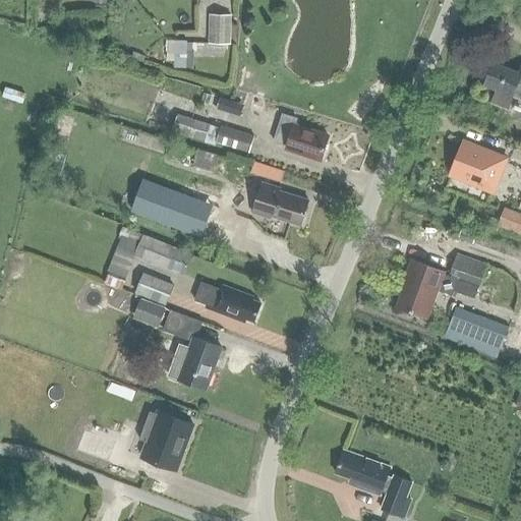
[(230,15),(208,14),(207,43),(229,44),(230,15)]
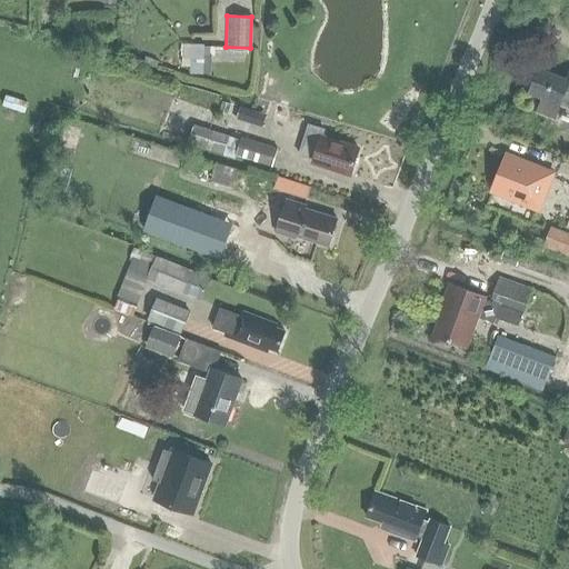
[(187,43),(187,72),(210,72),(210,56),(201,56),(201,43),(187,43)]
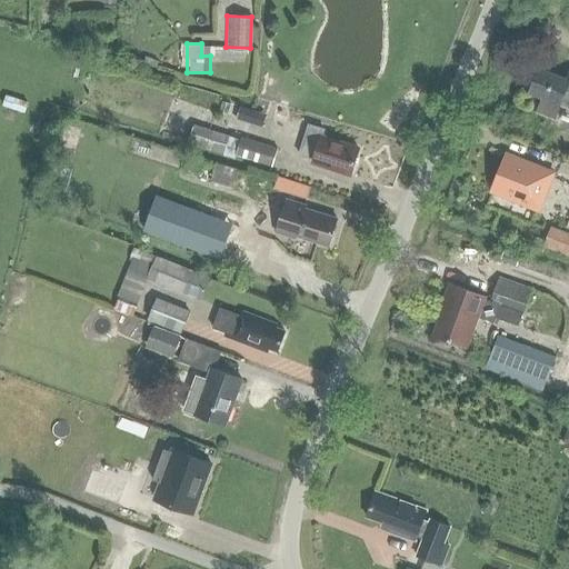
[(529,92),(542,99),(537,112),(552,119),(558,106),(559,106),(559,105),(568,108),(568,71),(566,80),(539,69),(529,92)]
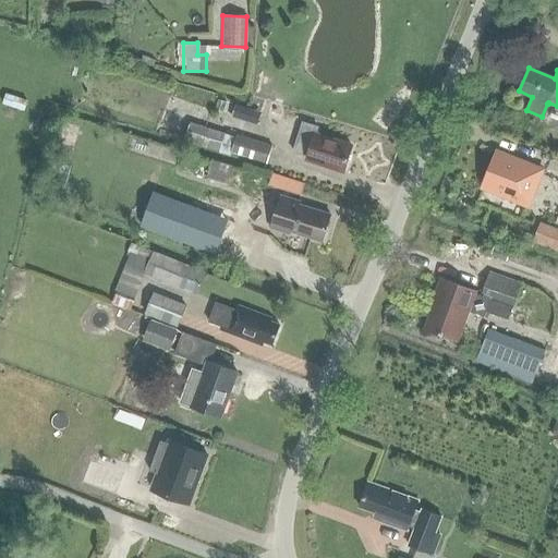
[(223,132),(190,121),(183,140),(218,150),(223,132)]
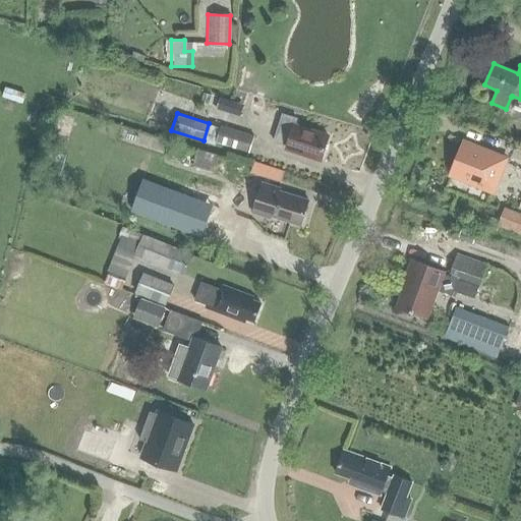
[(293,126),(296,118),(281,113),(272,141),(287,146),(286,149),(321,160),(328,136),(293,126)]
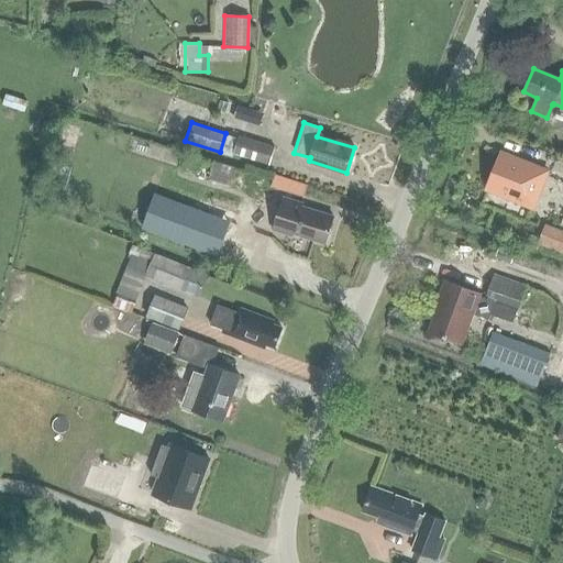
[(267,166),(274,147),(240,136),(234,155),(267,166)]
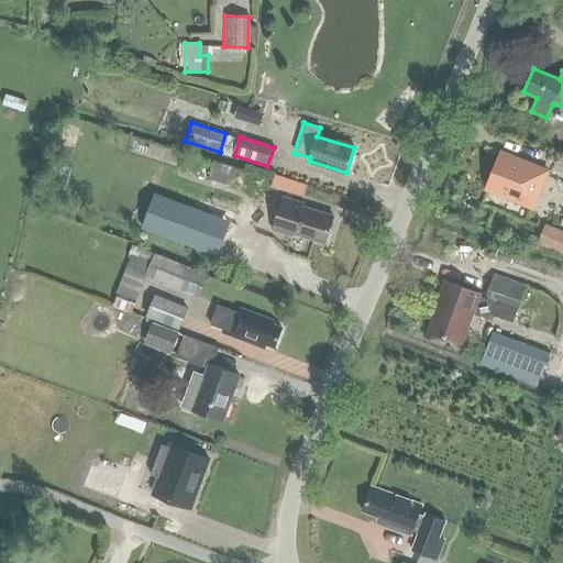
[(486,188),(531,207),(545,172),(500,154),(486,188)]
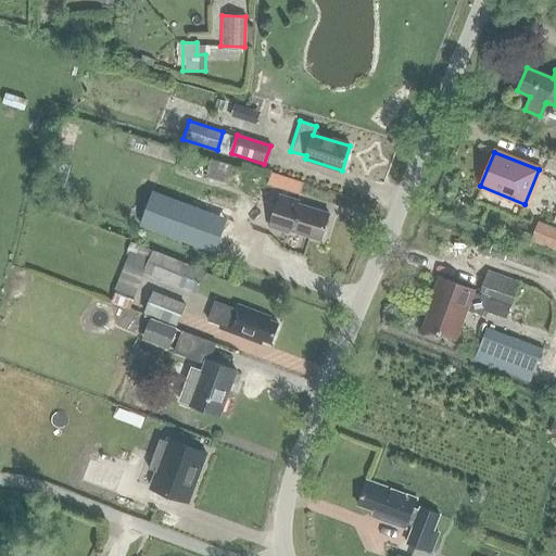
[(231,164),(211,159),(205,177),(226,184),(231,164)]
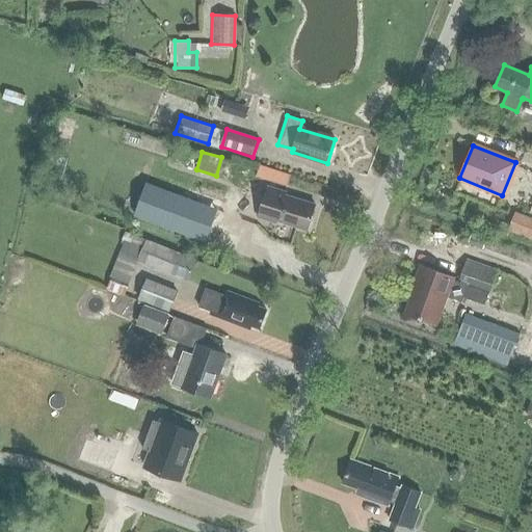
[(285,187),(289,175),(257,162),(253,175),(285,187)]
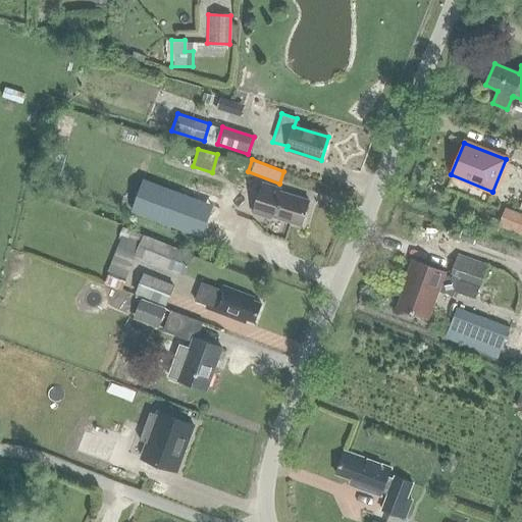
[(144,179),(132,212),(200,238),(208,217),(212,205),(185,195),(144,179)]
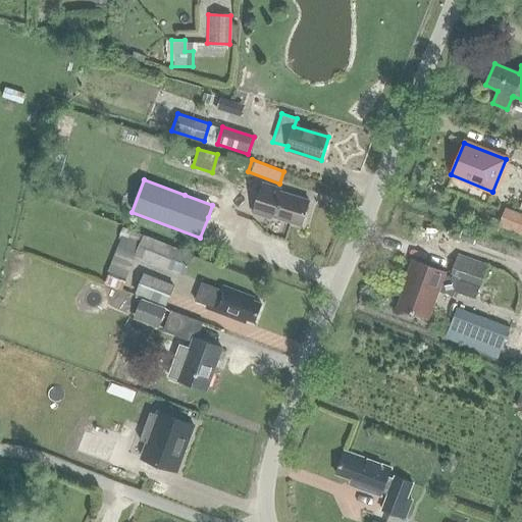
[(279,189),(262,184),(253,213),(270,219),(271,217),(300,226),(308,200),(279,191),(279,189)]
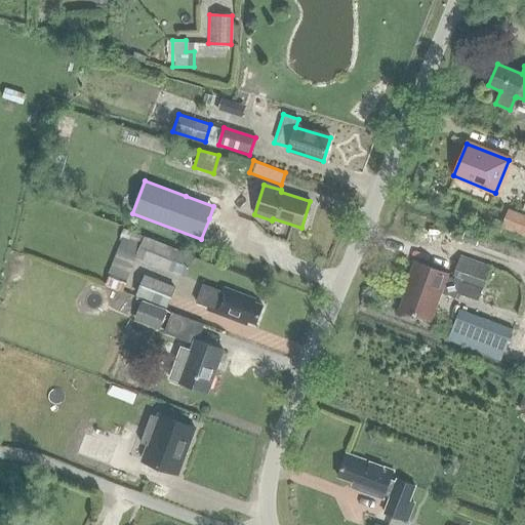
[(524,216),(508,209),(500,228),(524,237),(524,216)]
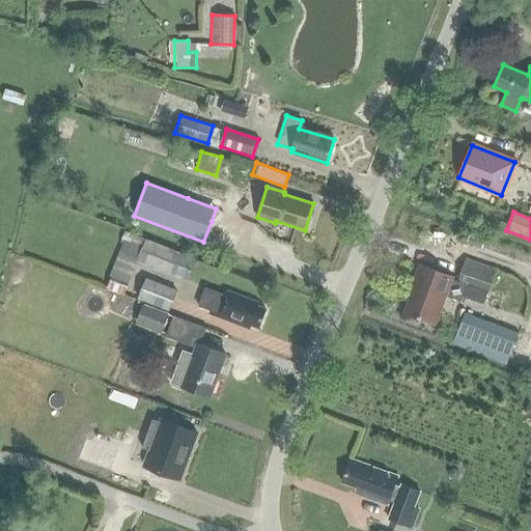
[(469,234),(466,243),(480,248),(483,240),(469,234)]
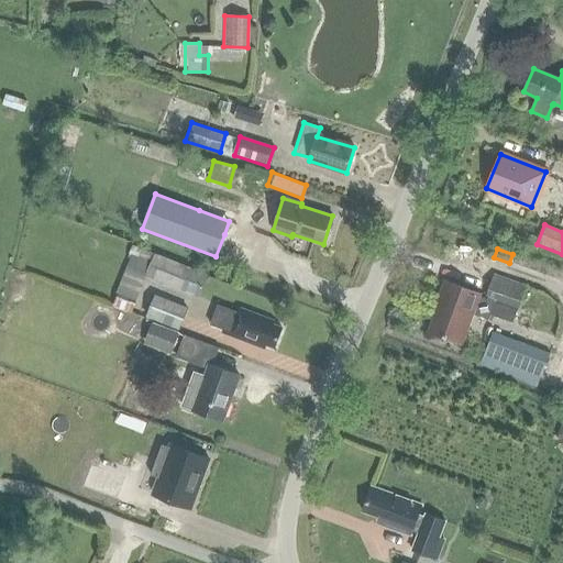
[(190,267),(155,253),(145,275),(181,290),(190,267)]
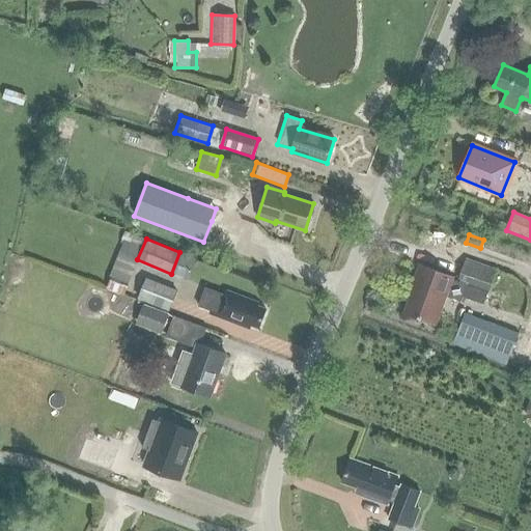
[(467,282),(487,289),(495,270),(465,258),(457,279),(460,280),(467,282)]
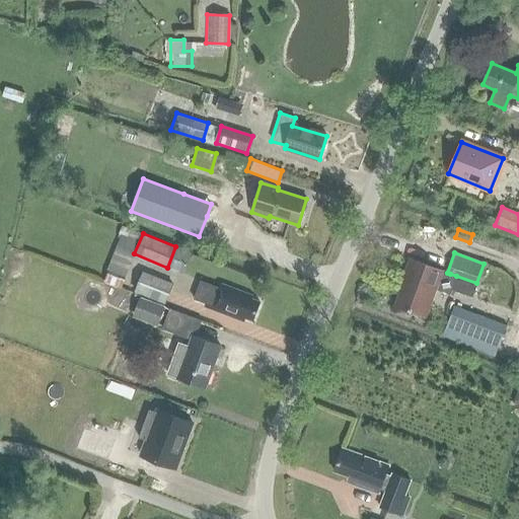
[(449,295),(456,276),(450,274),(449,276),(441,273),(441,271),(410,260),(402,280),(404,281),(395,305),(425,316),(434,289),(449,295)]
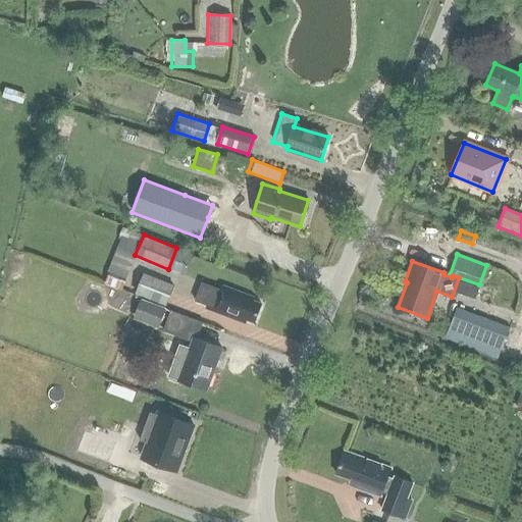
[(172,286),(143,274),(136,293),(164,305),(172,286)]
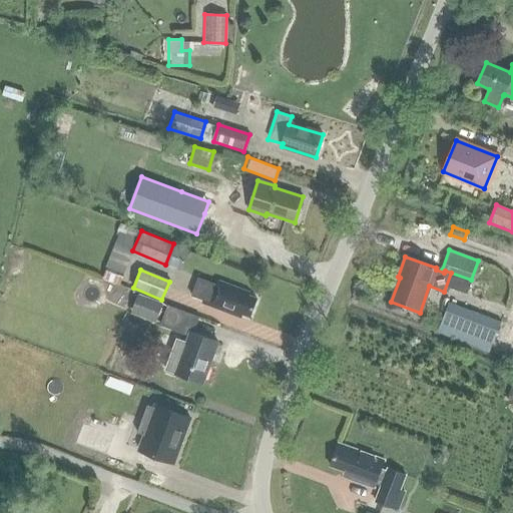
[(191,296),(210,303),(208,307),(239,318),(240,314),(248,317),(255,299),(247,295),(248,292),(218,281),(217,286),(197,278),(191,296)]
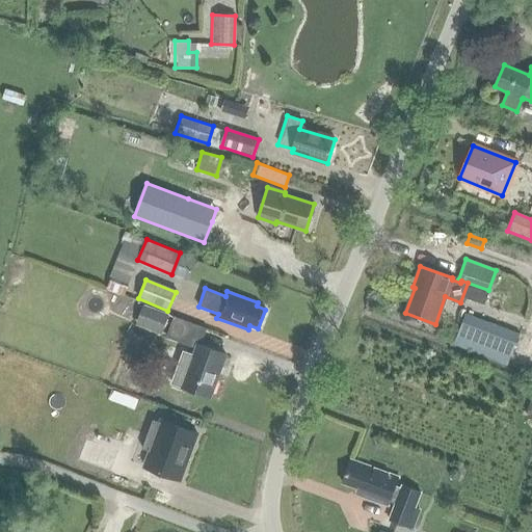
[(135,325),(161,335),(168,314),(142,304),(135,325)]
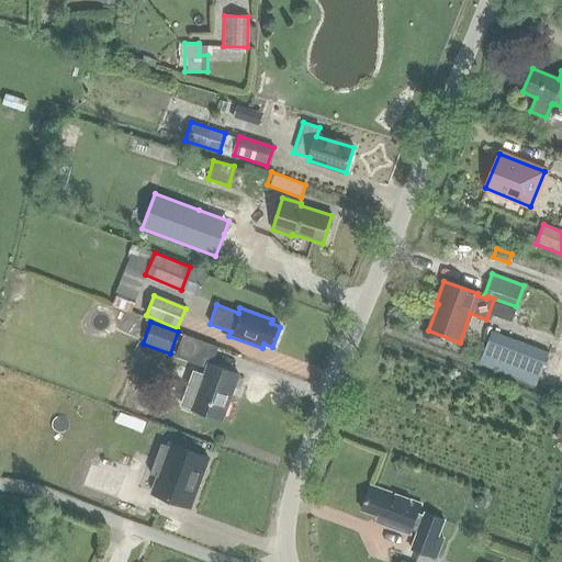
[(535,385),(540,370),(547,353),(491,332),(479,363),(535,385)]
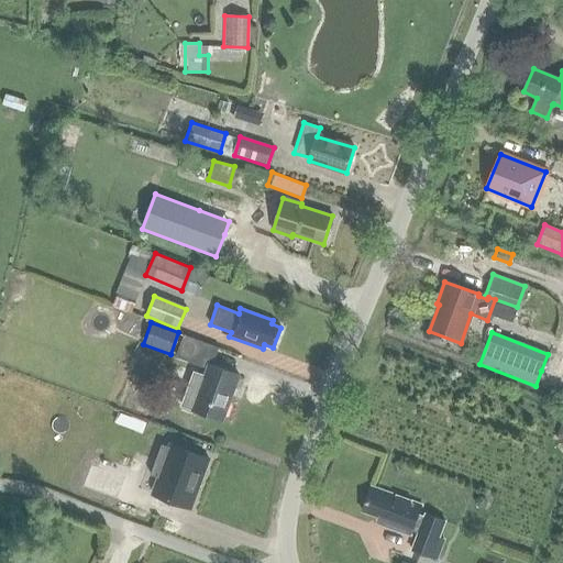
[(210,360),(214,349),(217,349),(218,348),(184,335),(176,356),(199,365),(202,356),(210,360)]
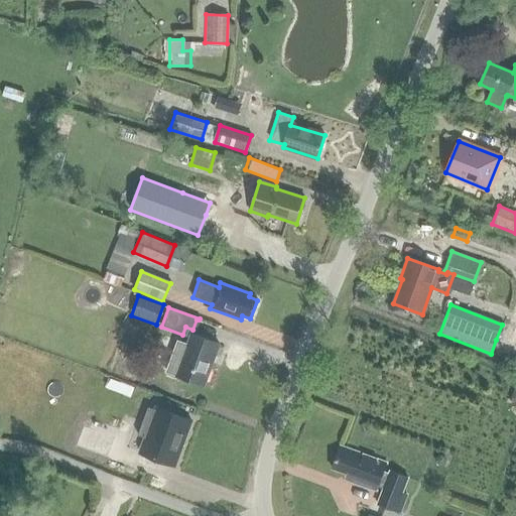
[(176,340),(165,372),(175,375),(203,385),(218,343),(190,334),(187,344),(176,340)]
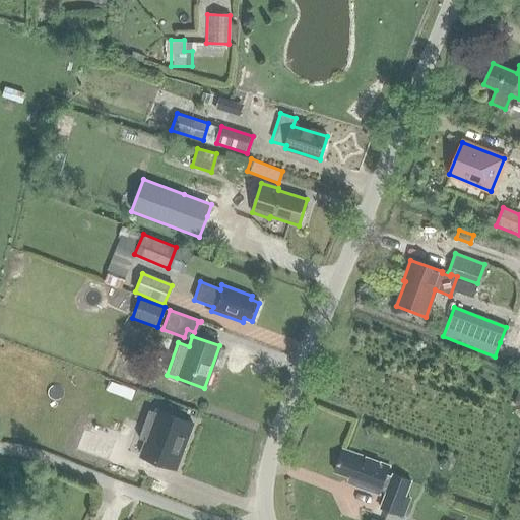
[(145,440),(139,455),(175,469),(192,424),(165,413),(165,416),(148,410),(138,438),(145,440)]
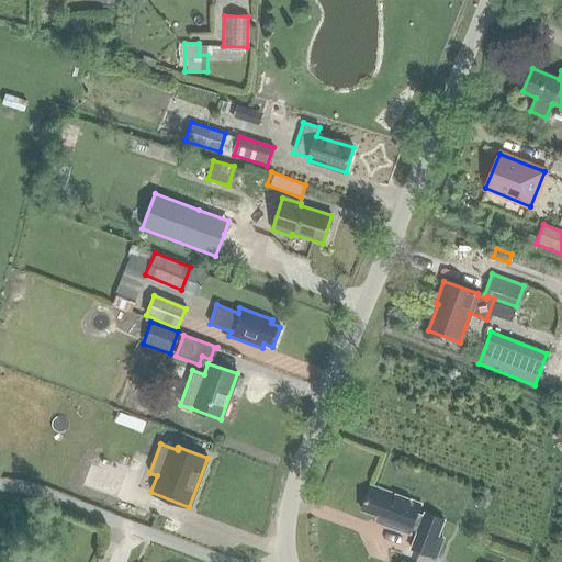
[(98,492),(105,469),(89,463),(81,485),(98,492)]
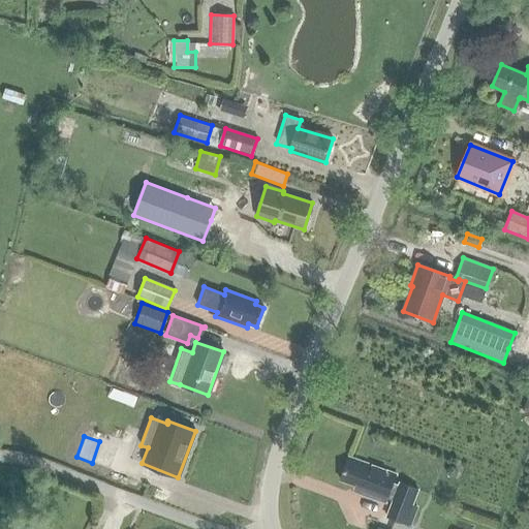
[(340,479),(361,488),(359,493),(385,503),(389,493),(395,495),(386,517),(410,526),(416,507),(412,505),(417,490),(399,483),(398,485),(393,483),(396,474),(348,457),(340,479)]
